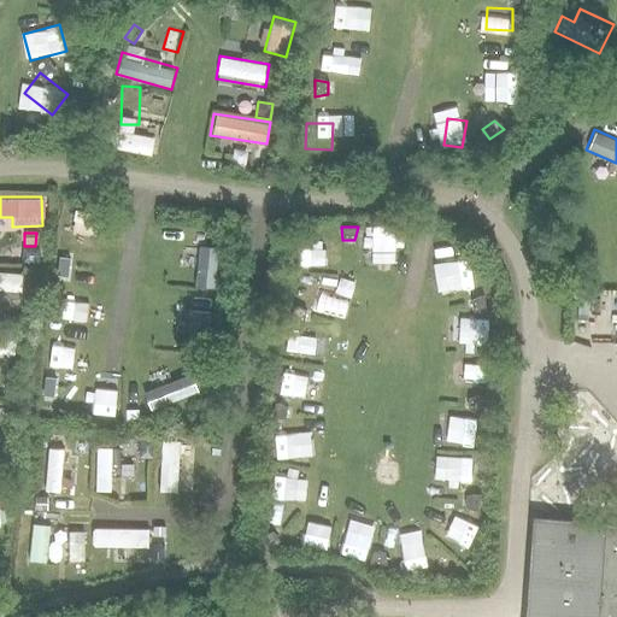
[(212,288),(217,248),(198,246),(193,287),(212,288)]
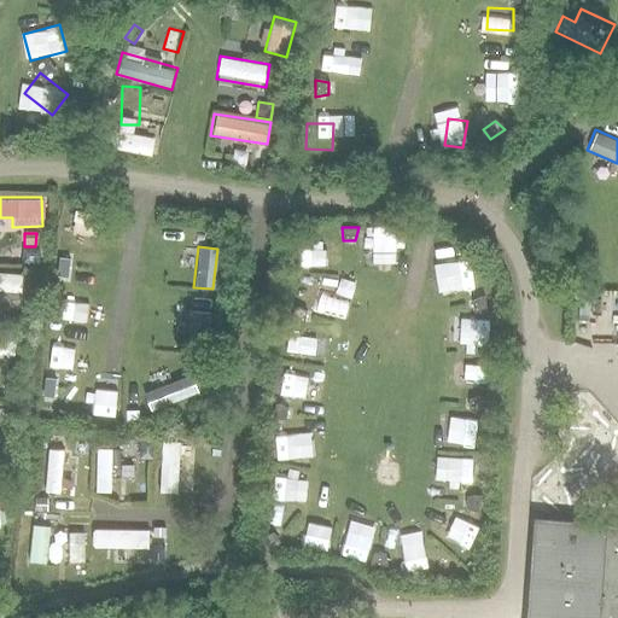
[(0,270),(0,290),(23,291),(23,272),(0,270)]
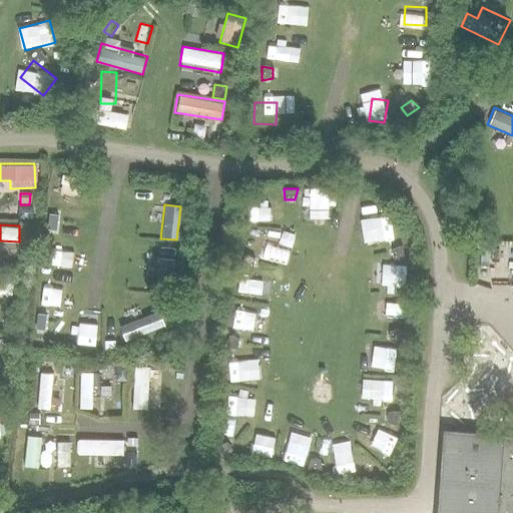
[(392,250),(393,260),(404,261),(402,246),(392,250)]
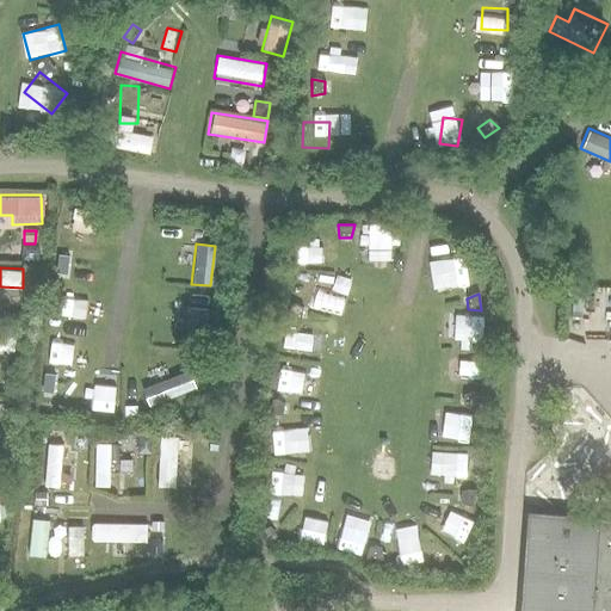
[(302,308),(291,303),(288,320),(300,320),(302,308)]
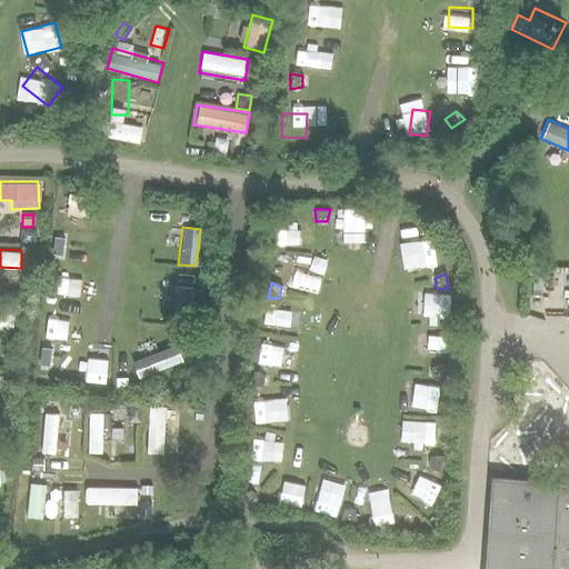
[(0,323),(13,325),(13,310),(0,309),(0,323)]
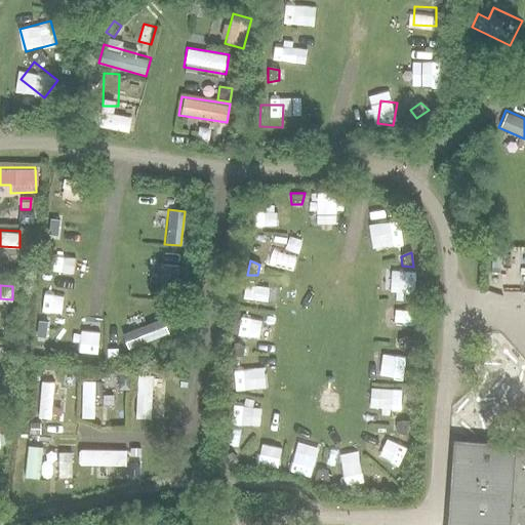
[(126,347),(173,333),(168,317),(122,330),(126,347)]
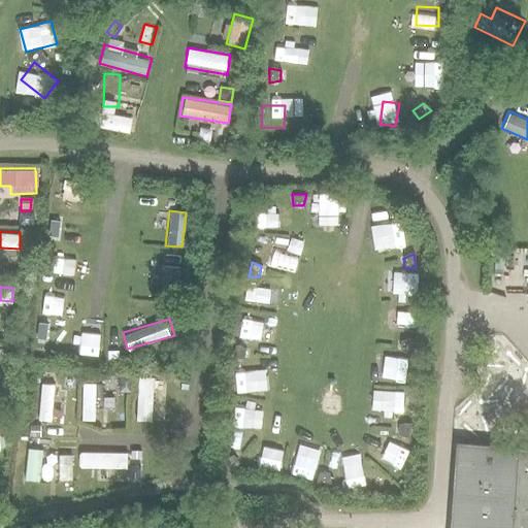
[(236,321),(233,336),(265,342),(267,326),(236,321)]
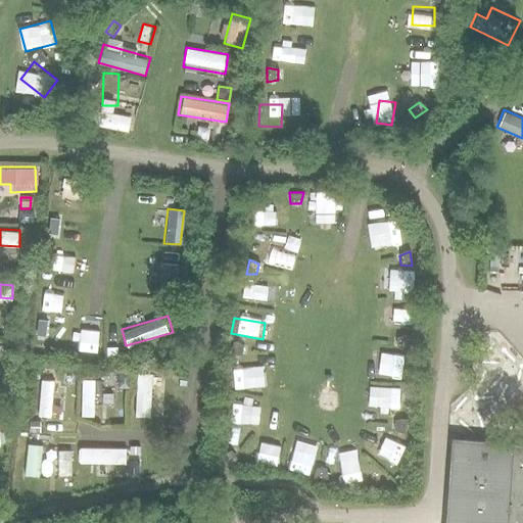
[(15,335),(17,326),(5,324),(4,333),(15,335)]
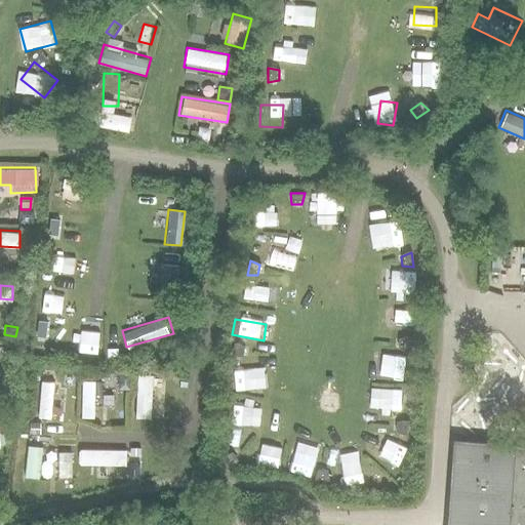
[(409,337),(399,339),(398,349),(408,352),(409,337)]
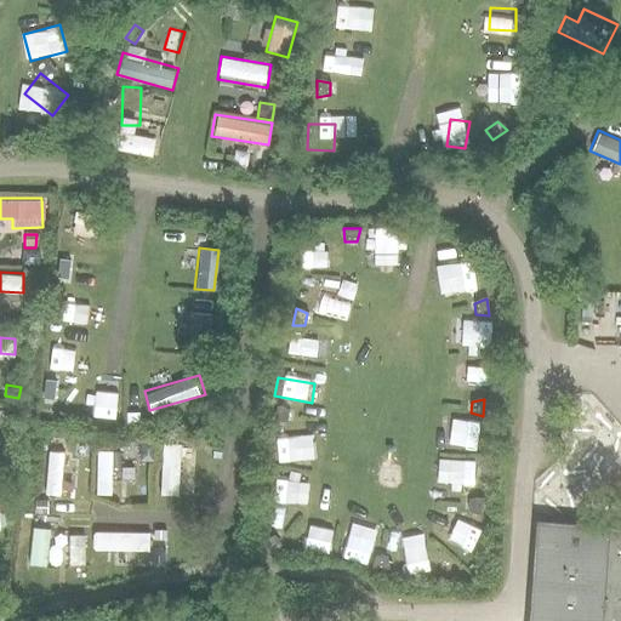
[(278,406),(275,422),(288,421),(288,410),(278,406)]
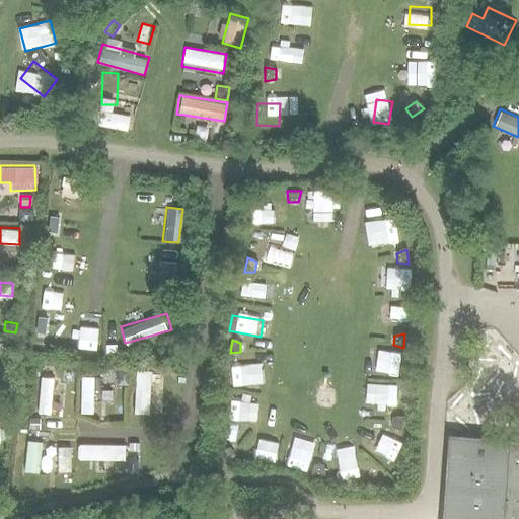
[(81,375),(80,413),(93,413),(94,388),(100,388),(100,375),(81,375)]
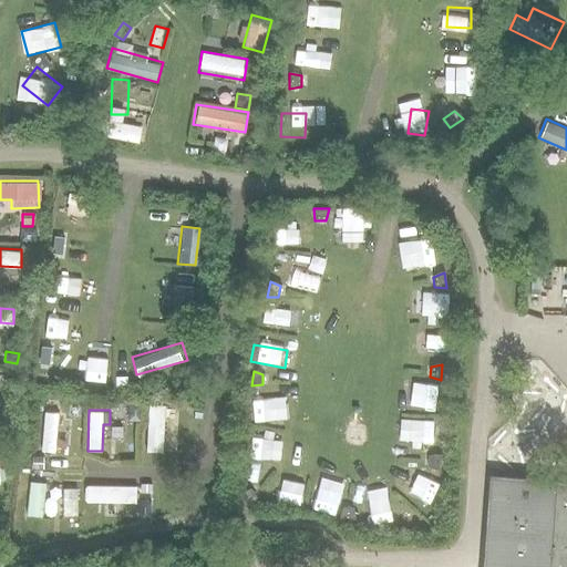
[(44,411),(41,450),(55,452),(59,412),(44,411)]
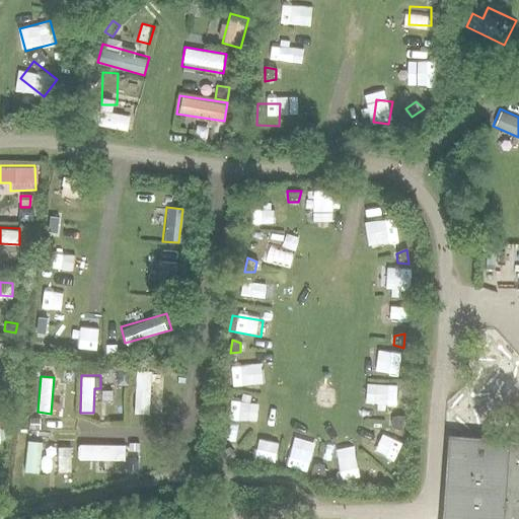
[(131,415),(154,415),(155,387),(131,386),(131,415)]
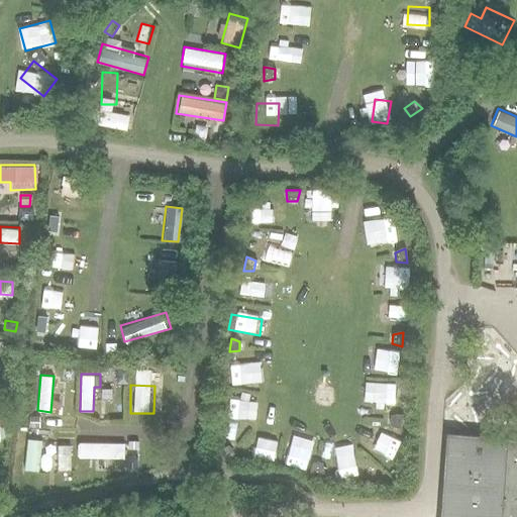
[(226,417),(249,420),(252,398),(229,395),(226,417)]
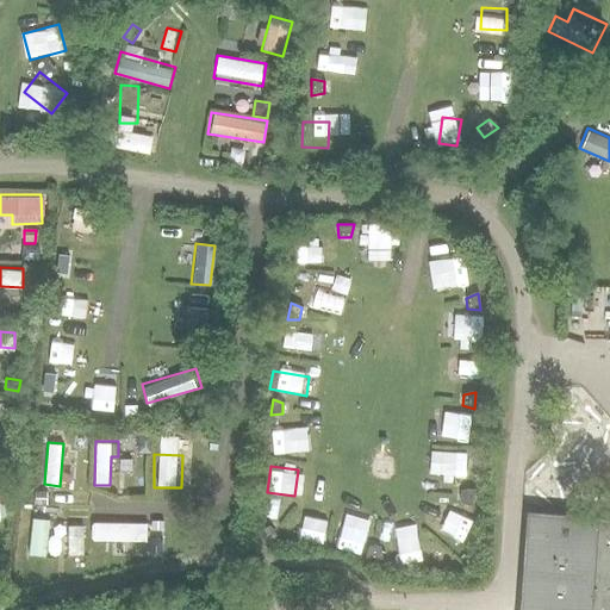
[(472,505),(473,491),(461,492),(460,502),(472,505)]
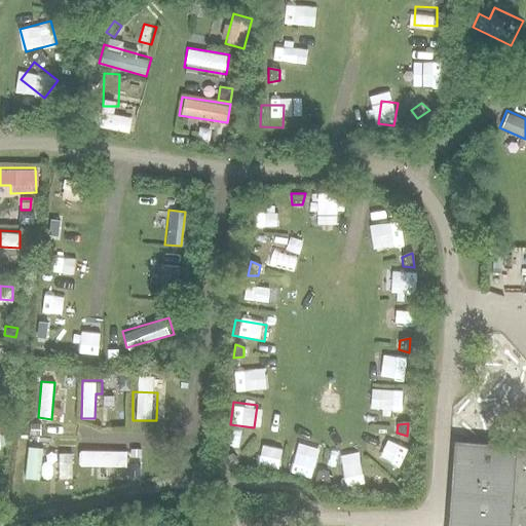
[(67,478),(62,458),(55,459),(51,440),(30,444),(39,484),(67,478)]
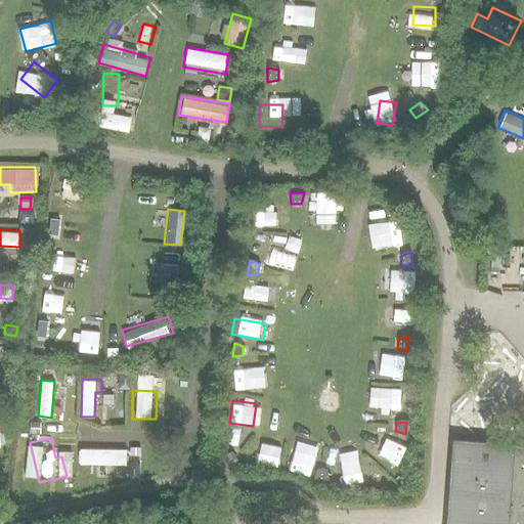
[(523,523),(523,446),(511,446),(454,442),(448,523),(523,523)]
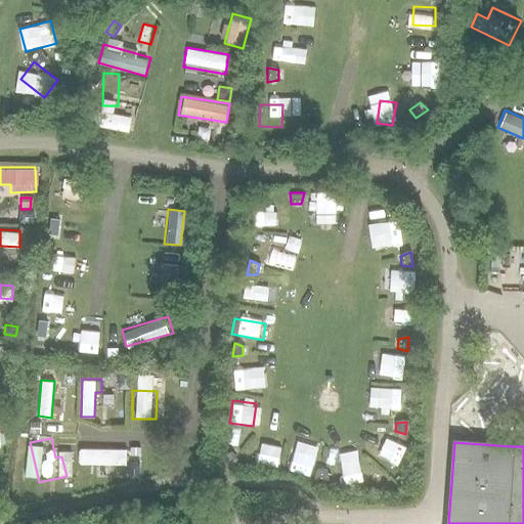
[(235,460),(230,452),(220,454),(228,467),(235,460)]
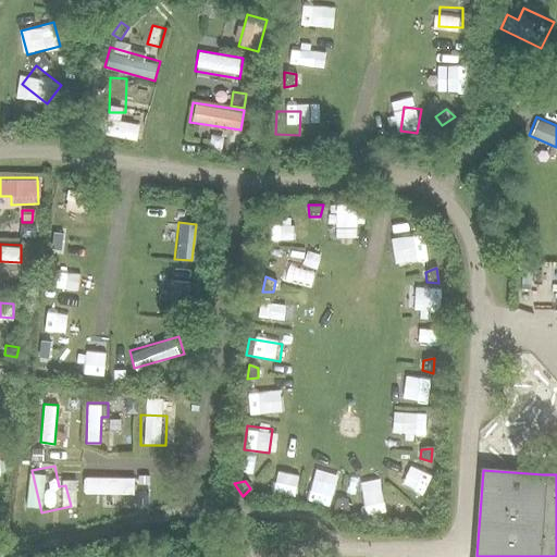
[(347,500),(337,499),(333,509),(349,510),(347,500)]
